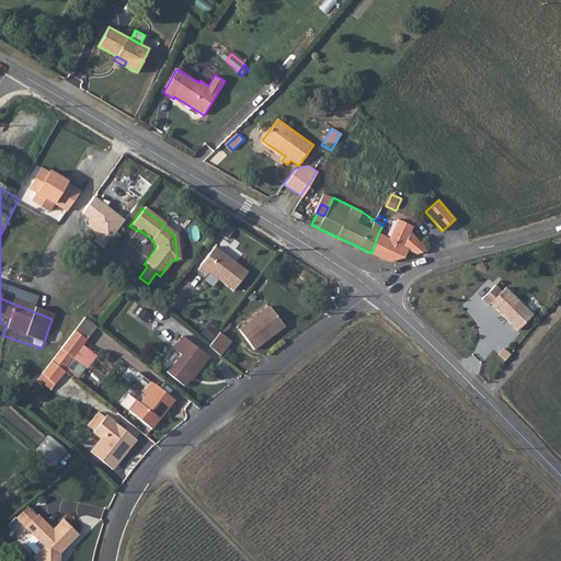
[(398,219),(389,239),(378,233),(371,253),(389,262),(403,258),(408,250),(416,254),(426,251),(410,232),(407,230),(410,225),(398,219)]
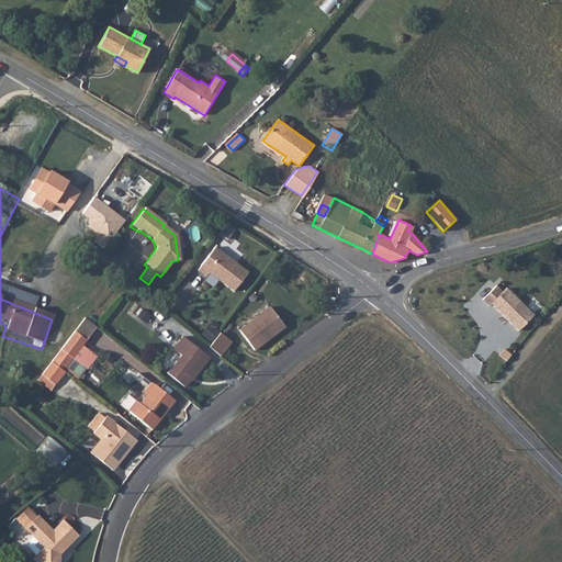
[(244,271),(211,247),(193,270),(202,276),(205,271),(229,290),(244,271)]
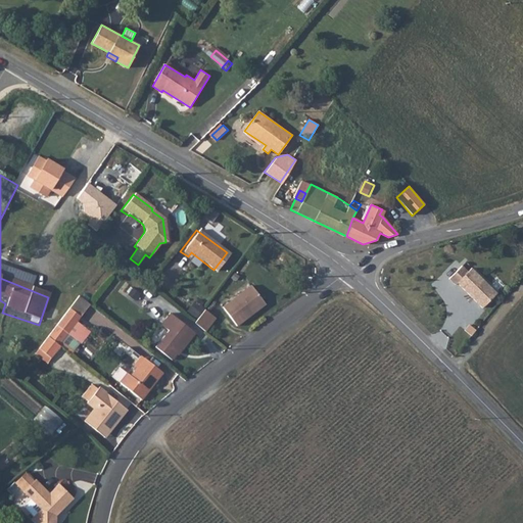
[(467,272),(460,266),(448,278),(456,285),(458,282),(483,306),(497,291),(471,268),(467,272)]
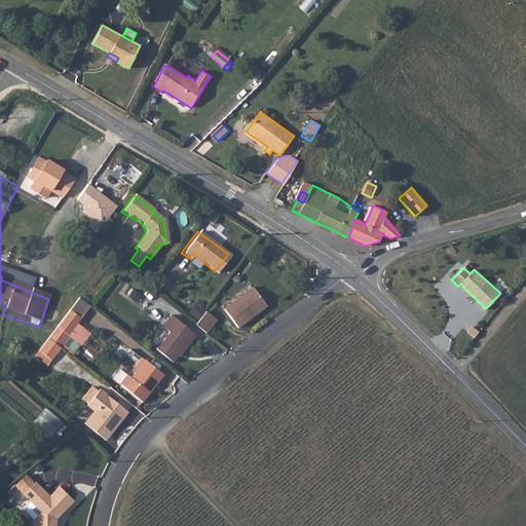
[(250,288),(221,309),(235,329),(264,306),(250,288)]
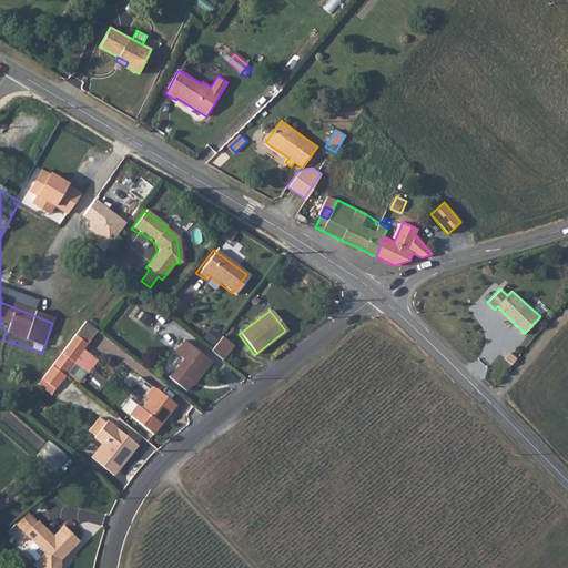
[(221,361),(232,345),(220,336),(209,352),(221,361)]
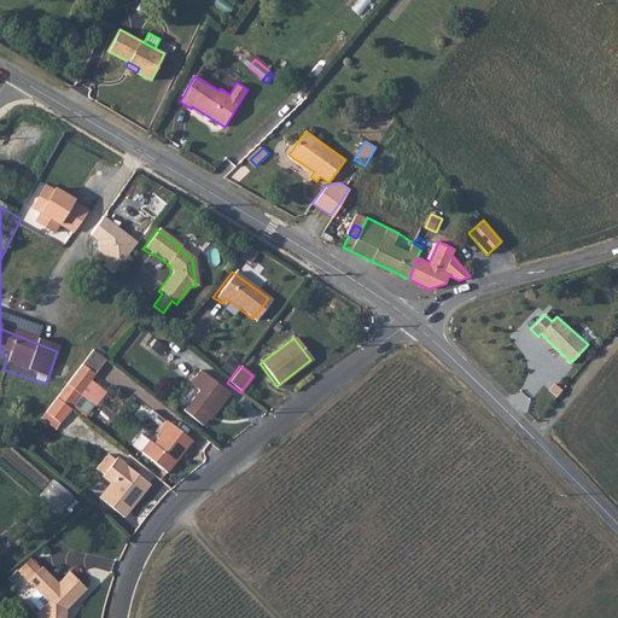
[(64,386),(75,395),(91,375),(79,367),(64,386)]
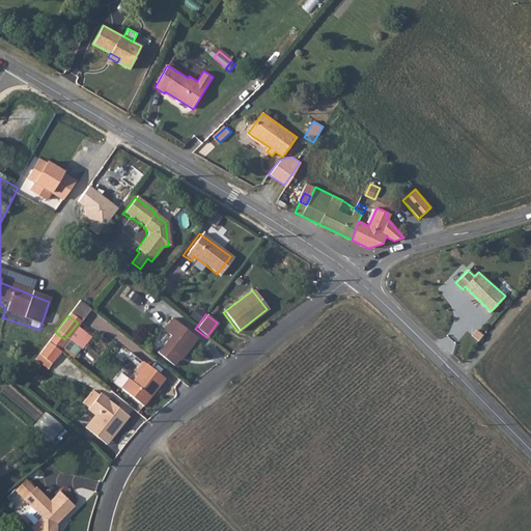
[(167,335),(155,353),(173,366),(178,359),(182,359),(196,338),(170,318),(161,331),(167,335)]
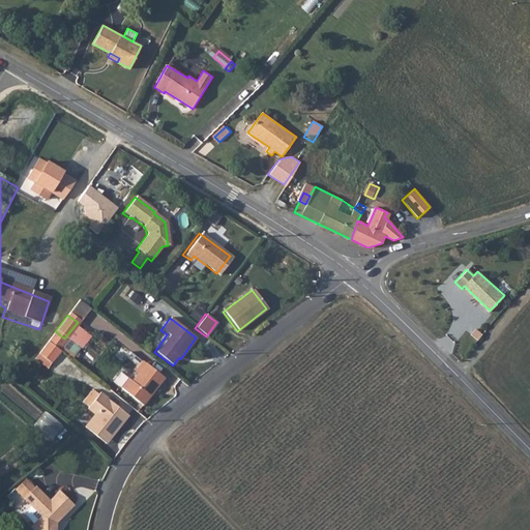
[(483,333),(476,325),(470,332),(477,340),(483,333)]
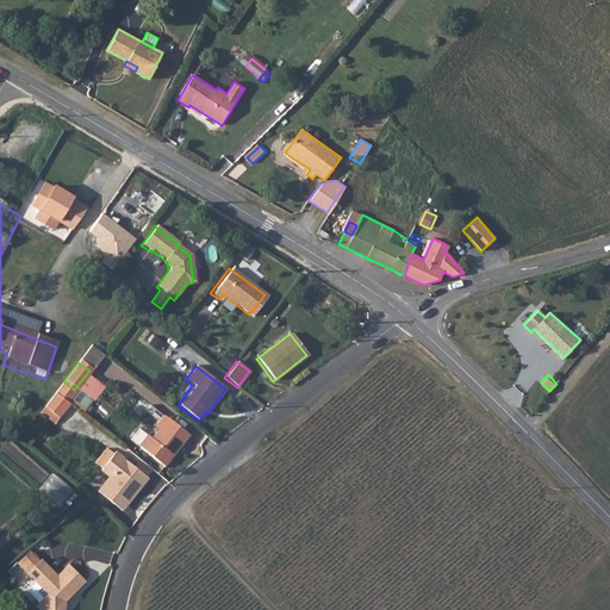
[(64,403),(74,390),(63,381),(53,394),(64,403)]
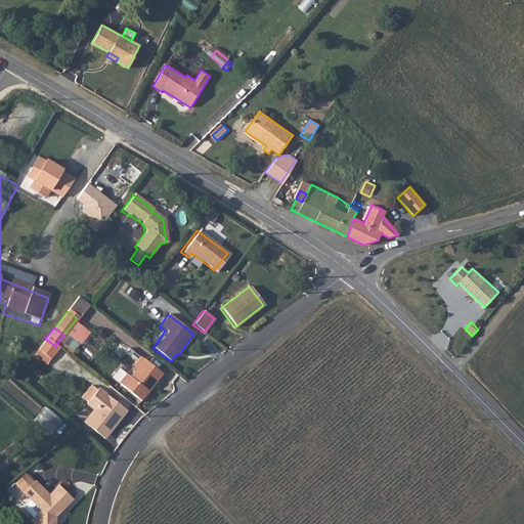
[(57,348),(55,346),(45,339),(37,351),(48,359),(57,348)]
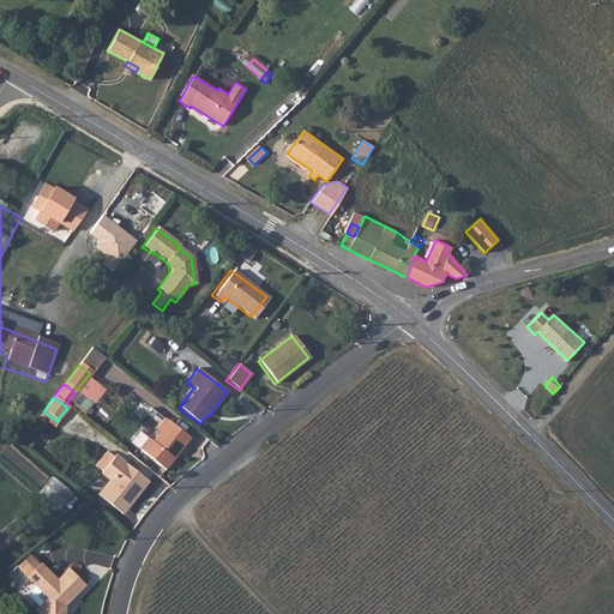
[(163,420),(149,441),(152,445),(144,455),(163,469),(187,438),(163,420)]
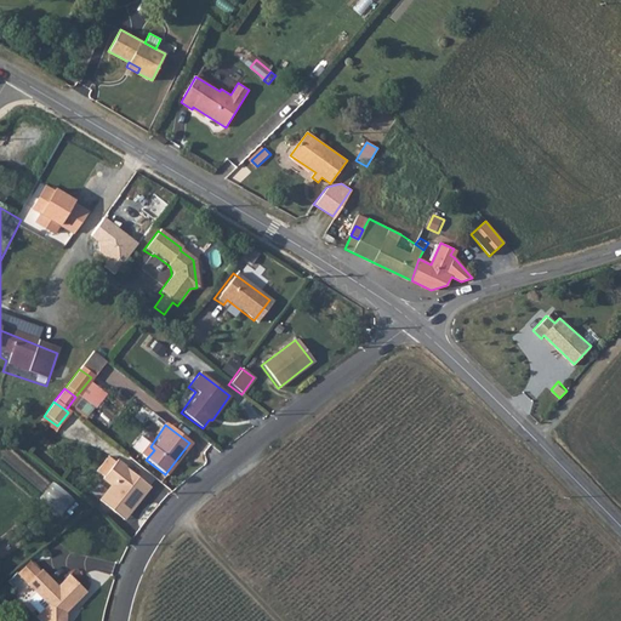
[(151,446),(147,444),(140,455),(146,460),(154,450),(151,446)]
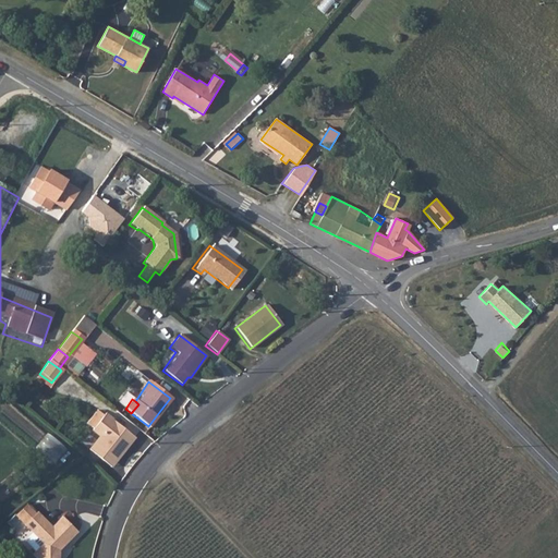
[(89,431),(98,437),(87,451),(101,462),(105,458),(111,463),(132,437),(101,415),(100,416),(93,411),(82,424),(91,428),(89,431)]
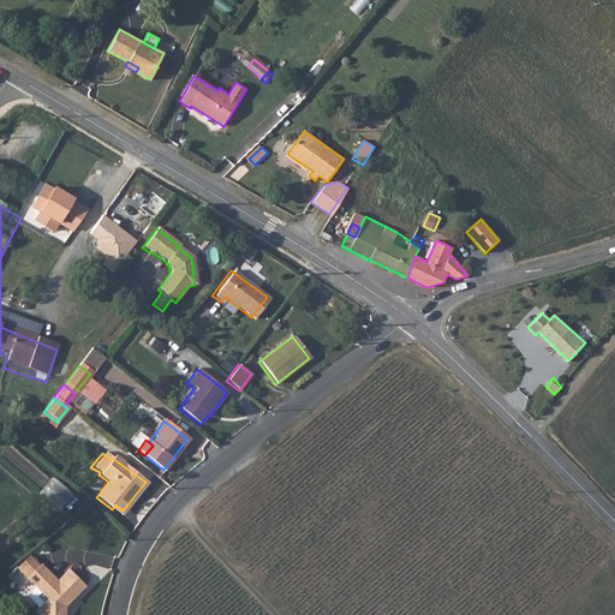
[(54,478),(42,494),(65,511),(77,495),(54,478)]
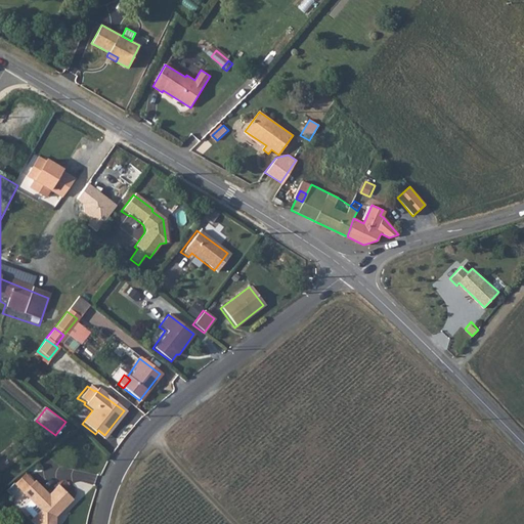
[(102,439),(104,435),(98,430),(95,434),(102,439)]
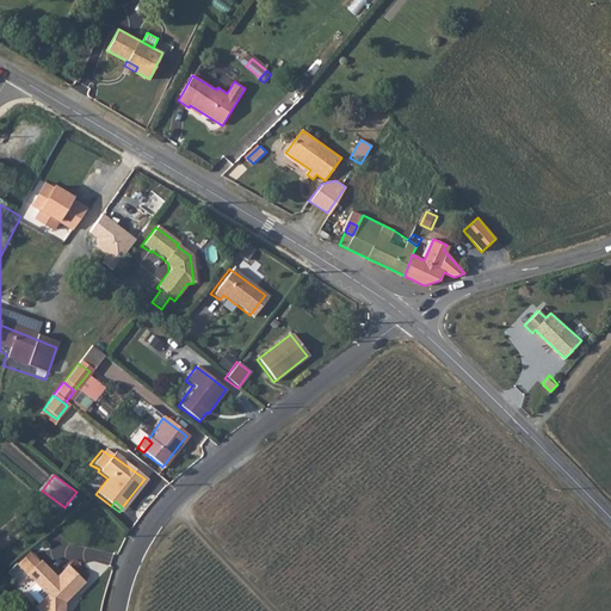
[(41,561),(30,550),(14,562),(26,574),(41,561)]
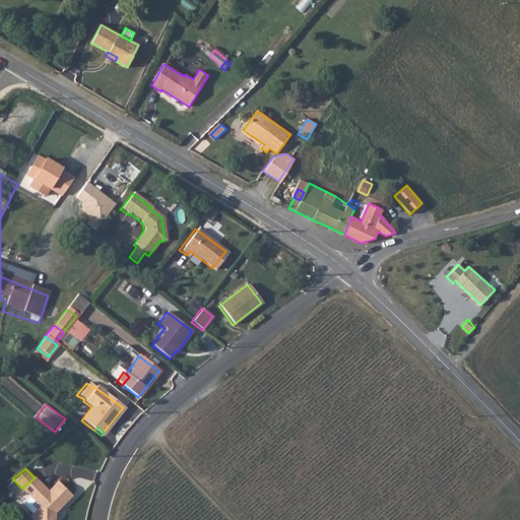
[(47,491),(35,477),(22,489),(29,497),(23,502),(23,505),(31,514),(28,517),(30,519),(53,519),(53,511),(56,508),(58,510),(71,498),(57,482),(47,491)]
